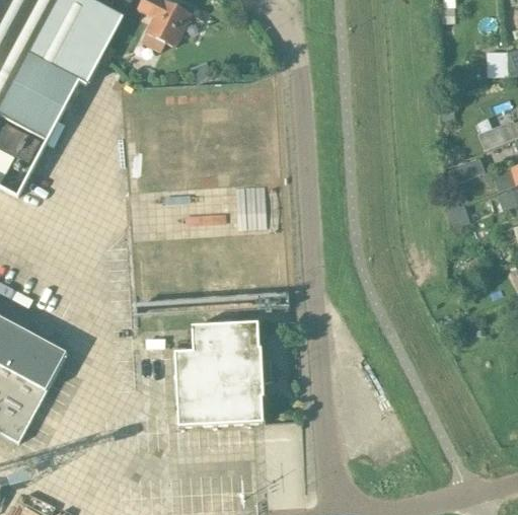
[(0,0),(0,180),(13,157),(0,149),(0,114),(49,140),(80,80),(86,83),(99,59),(104,61),(109,63),(112,59),(117,49),(107,44),(122,17),(131,0),(0,0)]
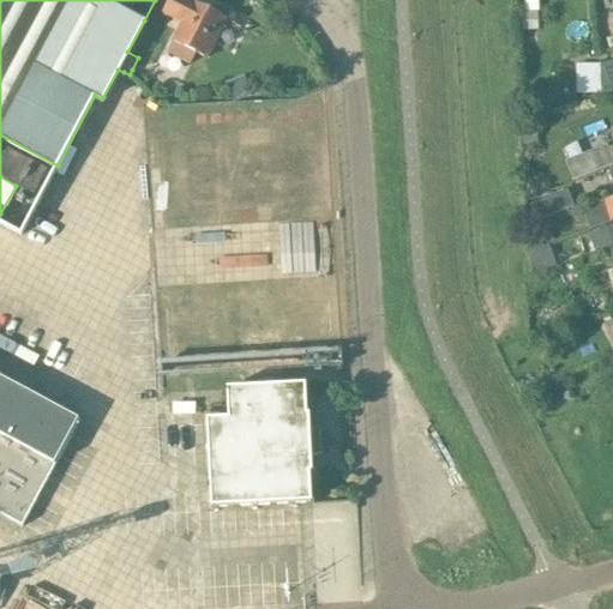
[(205,54),(226,16),(193,0),(167,0),(163,10),(182,19),(167,49),(190,60),(196,49),(205,54)]
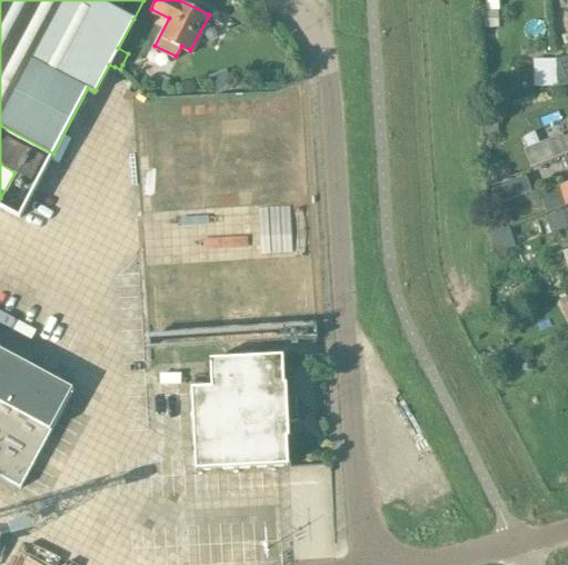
[(567,52),(556,57),(557,82),(567,78),(567,52)]
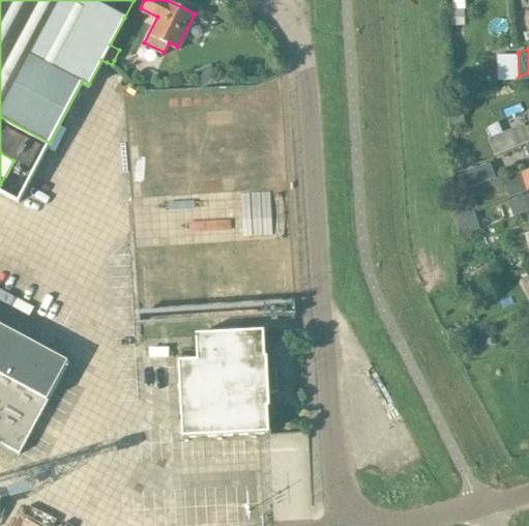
[(451,107),(452,122),(465,122),(465,107),(451,107)]
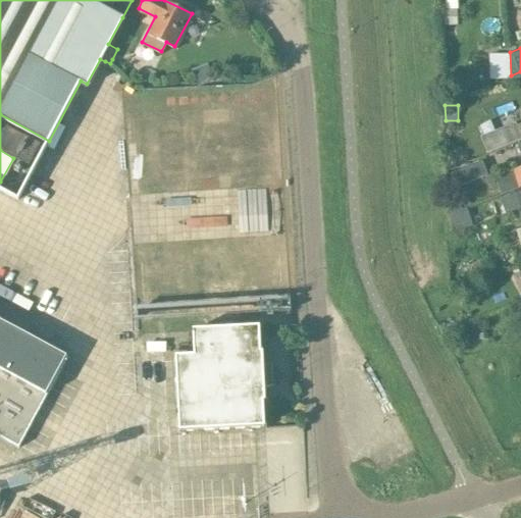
[(520,126),(519,123),(518,119),(482,134),(488,149),(520,135),(520,126)]
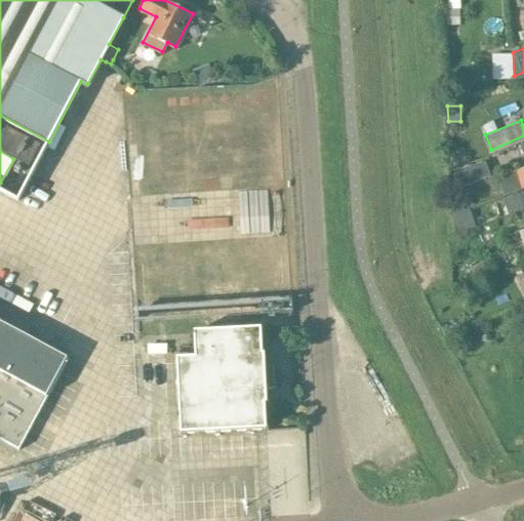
[(42,142),(6,123),(0,134),(0,148),(31,164),(42,142)]
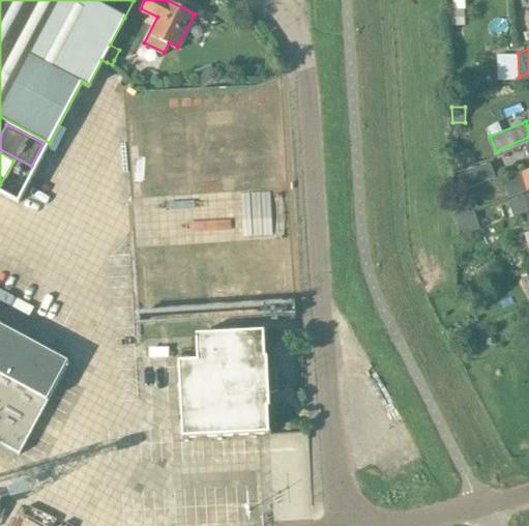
[(464,185),(496,173),(491,161),(460,172),(464,185)]
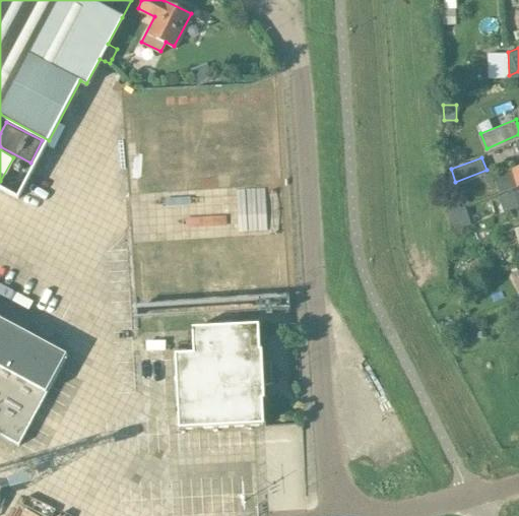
[(68,351),(0,315),(0,431),(20,442),(68,351)]
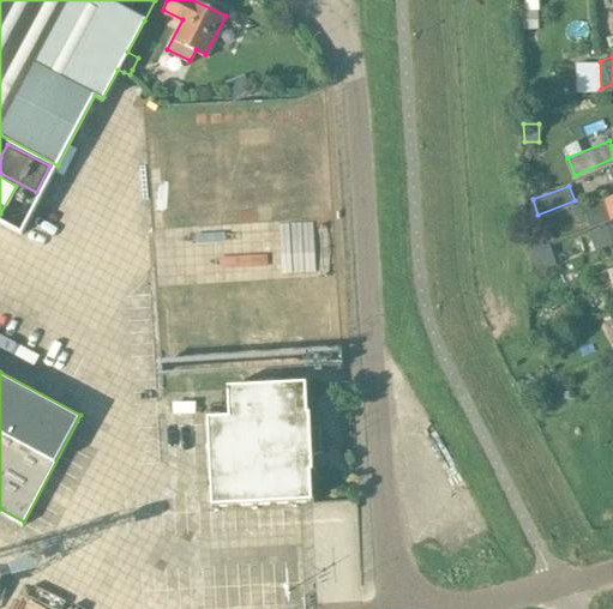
[(308,414),(307,383),(229,386),(230,416),(208,417),(210,475),(230,475),(230,481),(210,482),(211,506),(301,502),(313,501),(312,472),(313,472),(313,454),(324,454),(323,429),(312,429),(312,412),(308,414)]
